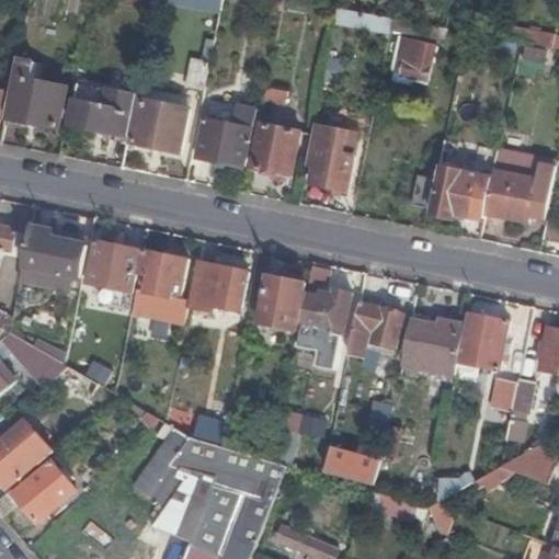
[(253,0),(253,4),(281,10),(282,0),(253,0)]
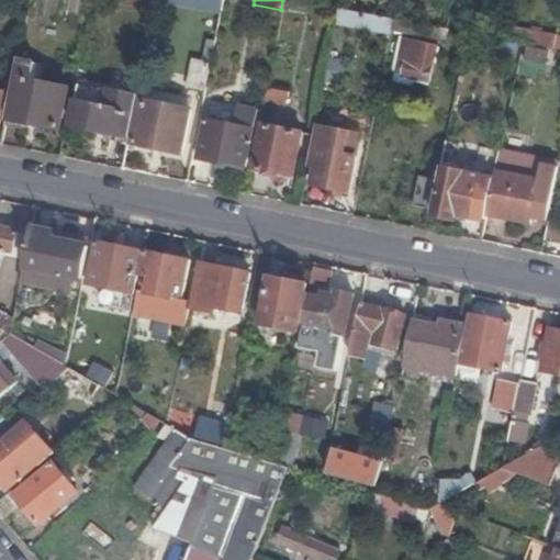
[(388,33),(389,29),(391,17),(337,7),(334,22),(388,33)]
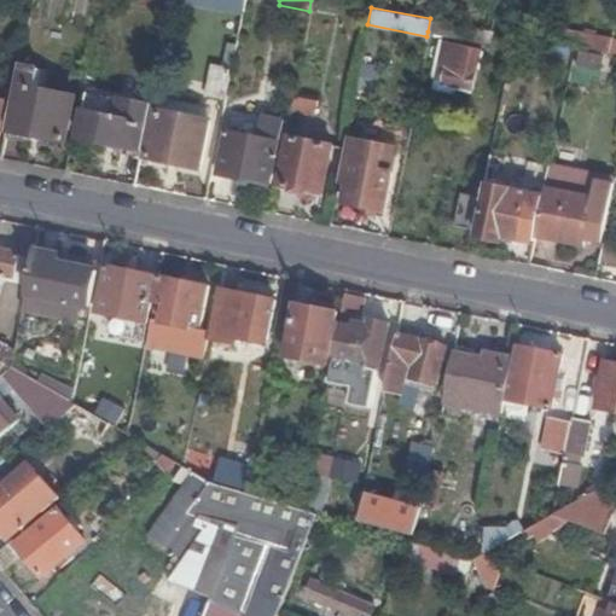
[(490,42),(492,29),(489,29),(430,18),(428,32),(490,42)]
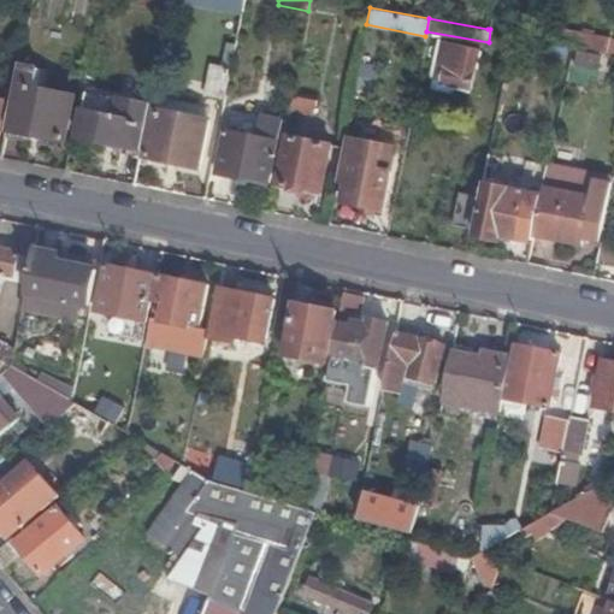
[(608,37),(550,28),(548,40),(570,45),(606,51),(608,37)]
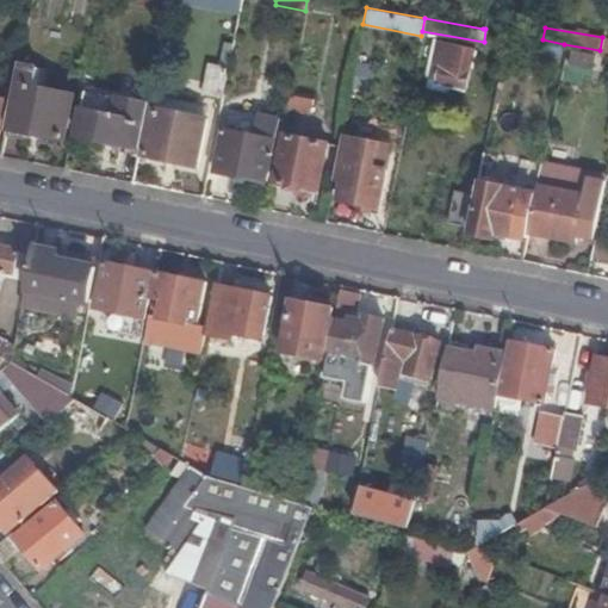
[(464,91),(472,49),(435,42),(426,87),(448,91),(448,88),(464,91)]
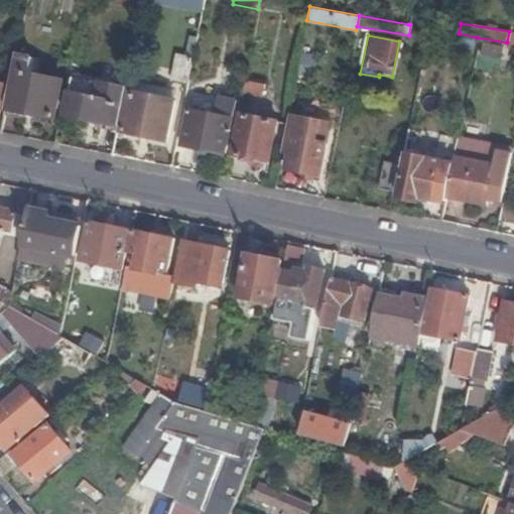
[(436,38),(425,35),(423,45),(435,47),(436,38)]
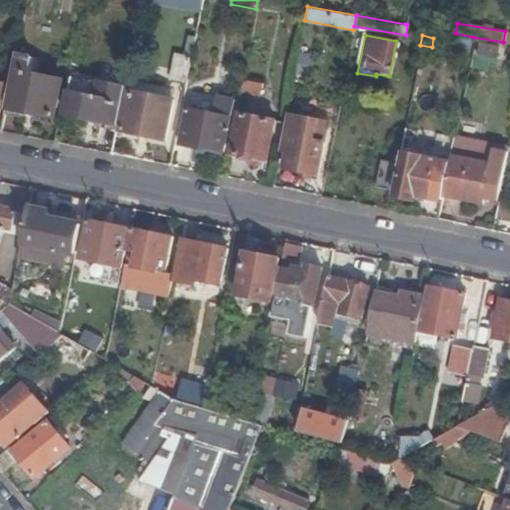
[(496,57),(498,46),(478,42),(476,53),(496,57)]
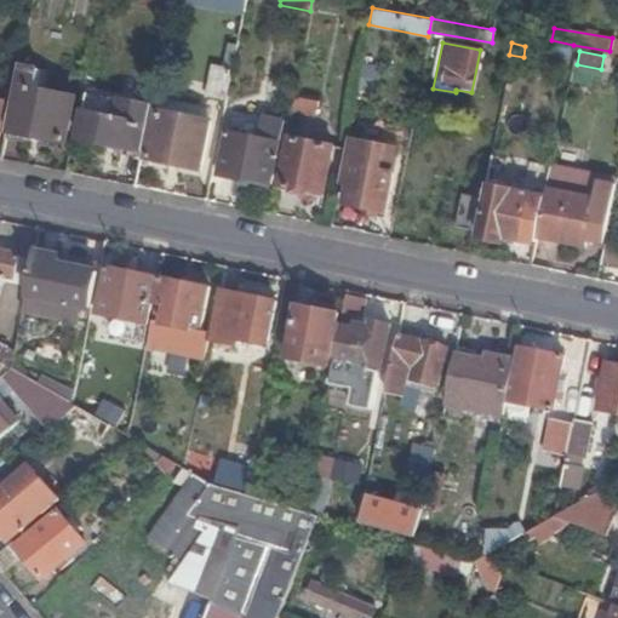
[(18,61),(5,129),(62,139),(72,93),(35,86),(39,66),(18,61)]
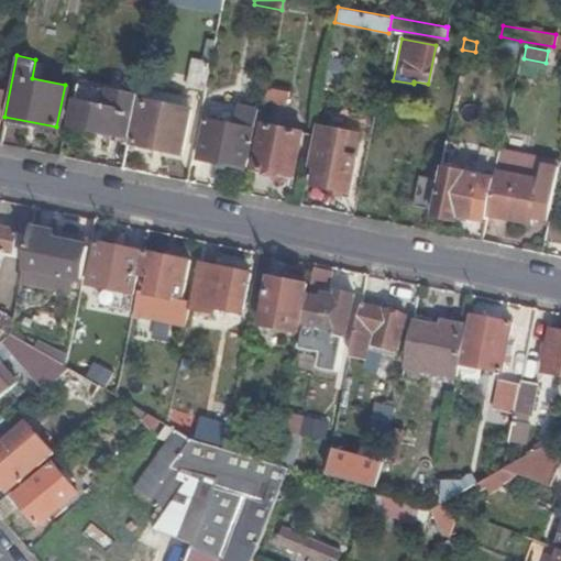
[(205,90),(210,61),(194,57),(188,87),(205,90)]
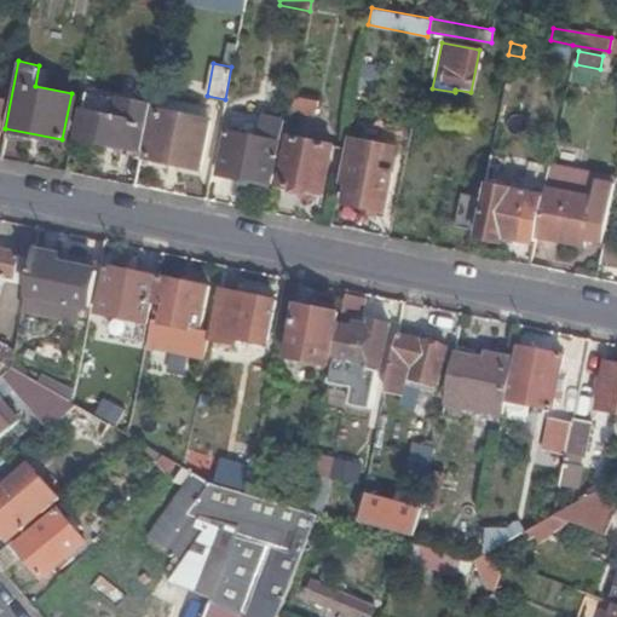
[(359,64),(356,88),(376,92),(381,68),(359,64)]
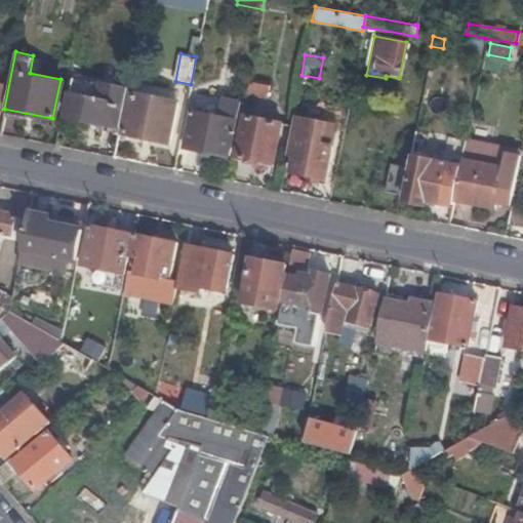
[(268,83),(248,79),(246,91),(266,94),(268,83)]
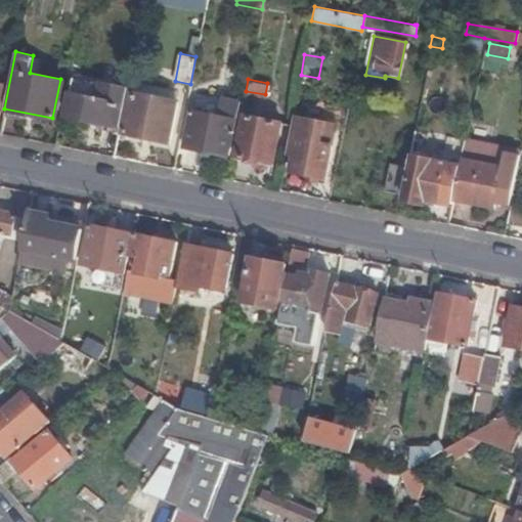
[(119,130),(127,86),(99,81),(96,97),(70,92),(64,115),(101,121),(101,127),(119,130)]
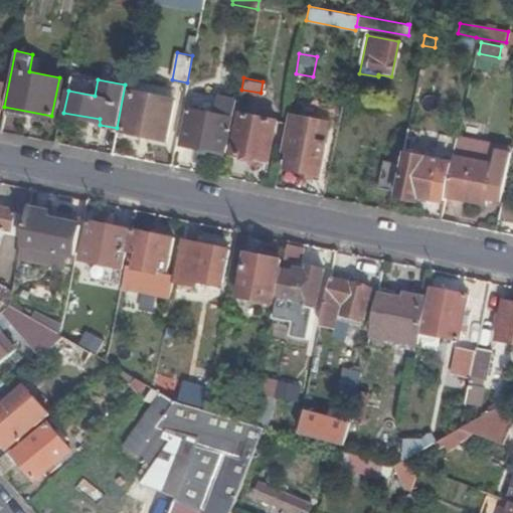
[(165,138),(172,99),(129,90),(121,129),(165,138)]
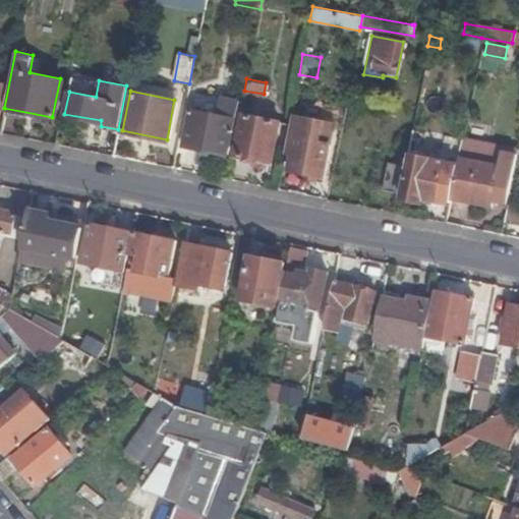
[(225,152),(235,101),(217,98),(214,114),(189,109),(182,143),(225,152)]
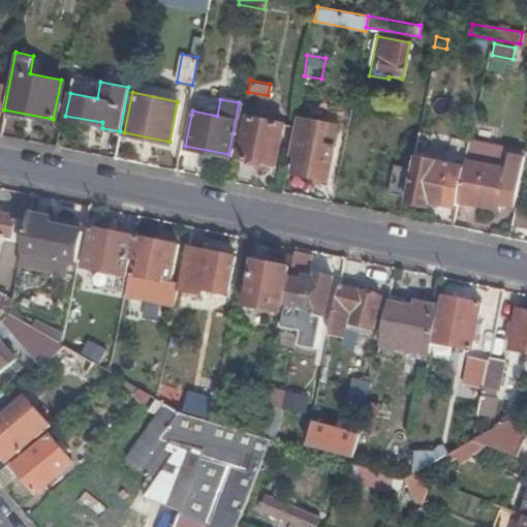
[(274,163),(282,122),(246,114),(238,156),(274,163)]
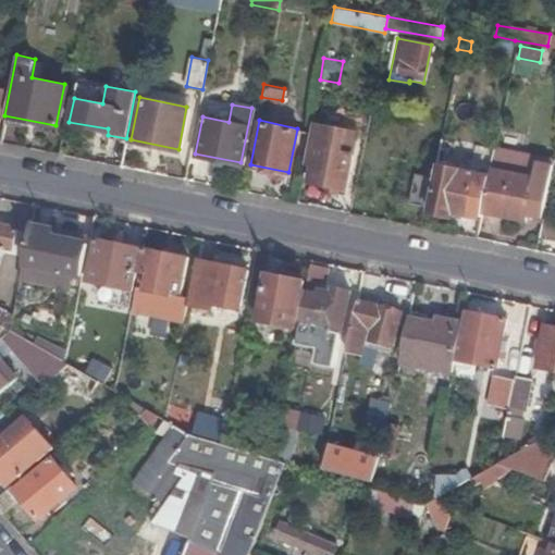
[(310,124),(303,163),(311,164),(309,181),(329,184),(328,190),(335,192),(337,186),(344,187),(350,152),(344,150),(347,132),(310,124)]
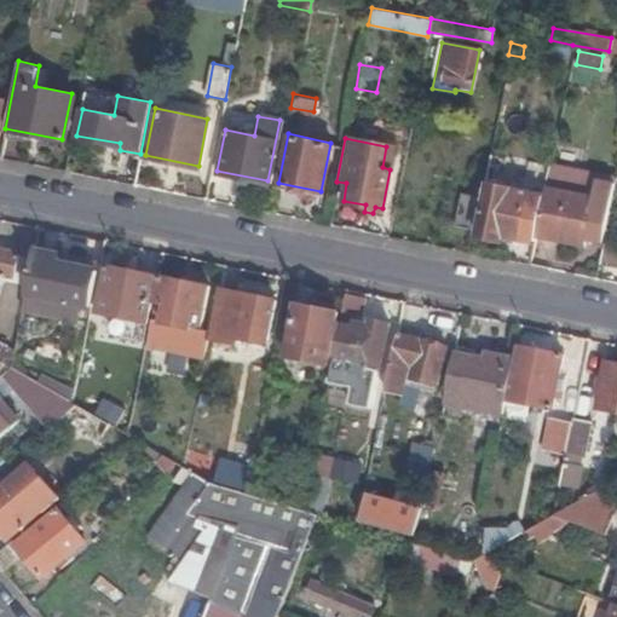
[(382,167),(390,169),(393,148),(386,146),(382,167)]
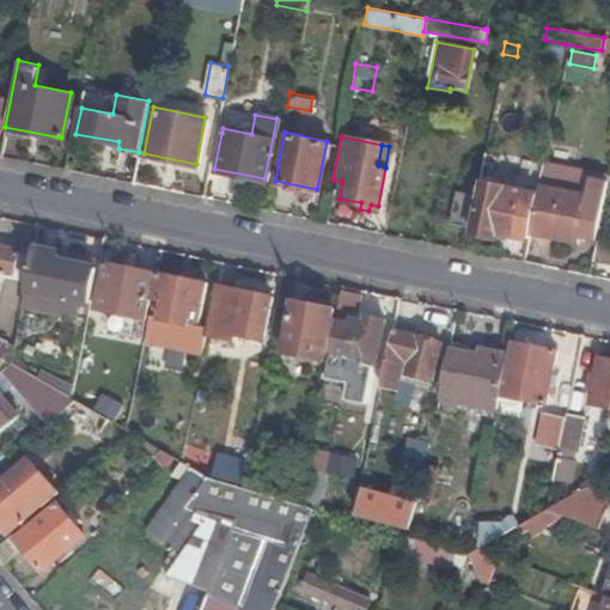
[(608,175),(542,162),(536,193),(528,232),(574,241),(575,235),(595,238),(608,175)]
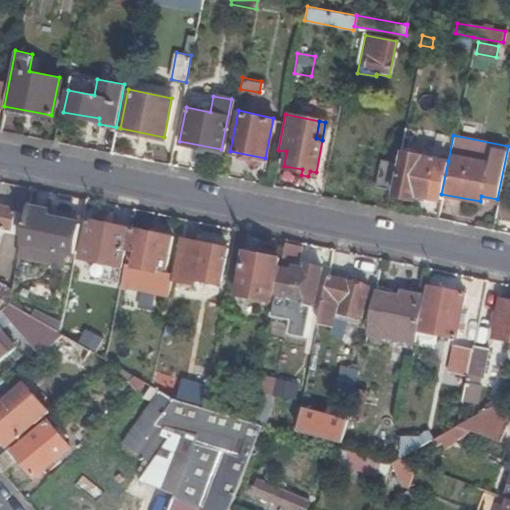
[(417,194),(440,198),(441,194),(448,161),(401,151),(393,193),(416,198),(417,194)]
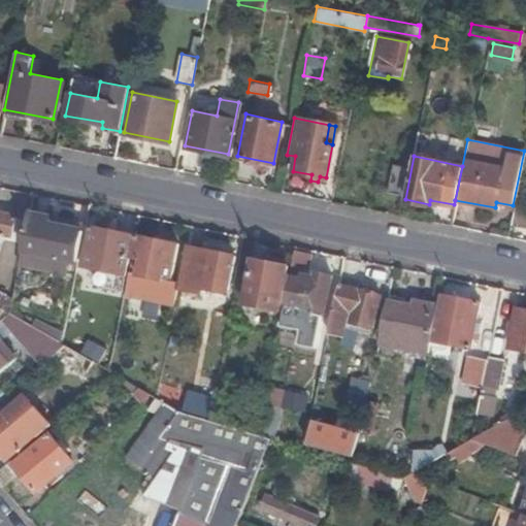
[(386,191),(404,195),(409,167),(392,164),(386,191)]
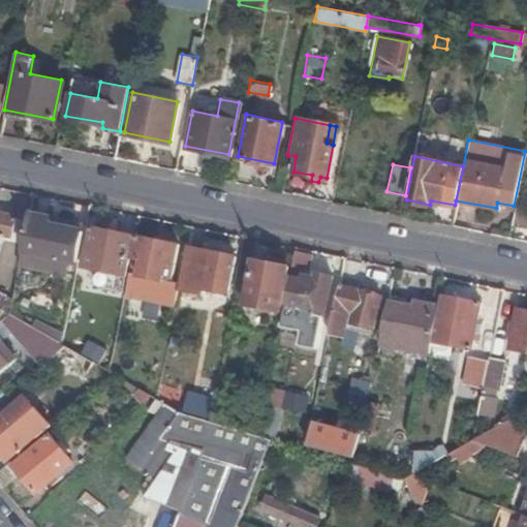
[(0,233),(9,235),(13,216),(0,213),(0,233)]
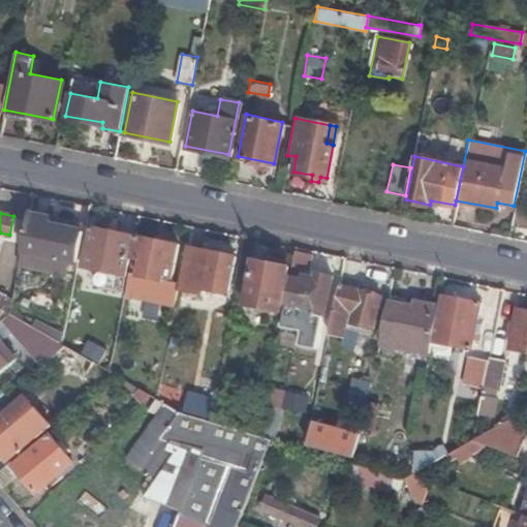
[(48,224),(49,217),(27,213),(20,248),(30,250),(29,257),(63,264),(64,257),(67,257),(72,228),(48,224)]
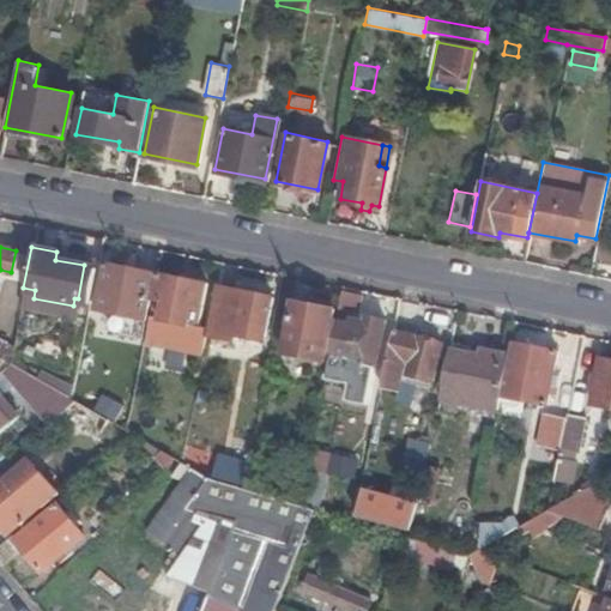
[(96,267),(97,260),(56,252),(55,260),(84,265),(96,267)]
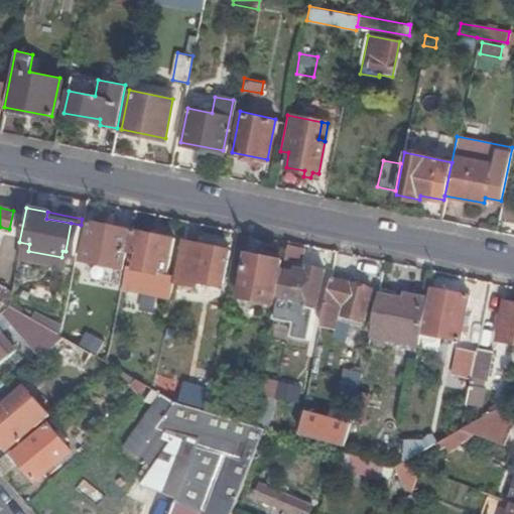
[(121,268),(129,229),(89,221),(81,260),(121,268)]
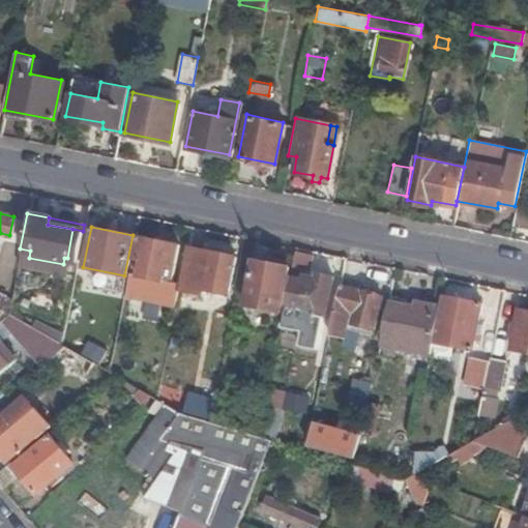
[(76,267),(83,231),(72,229),(67,258),(64,258),(63,264),(76,267)]
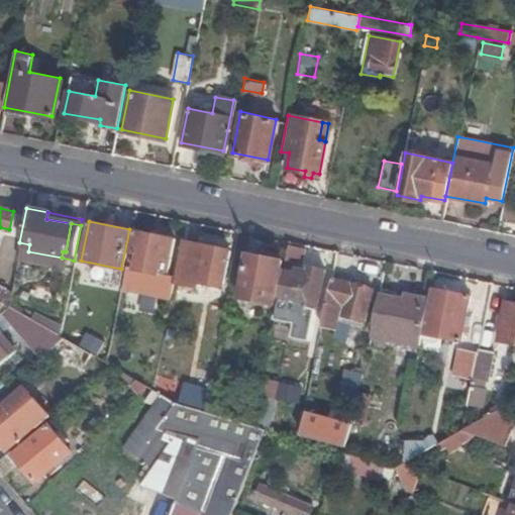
[(172,281),(173,276),(166,275),(173,238),(133,230),(123,282),(170,292),(172,281)]
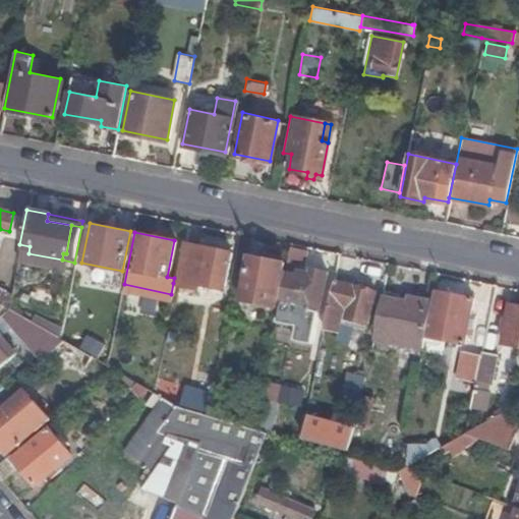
[(208,248),(182,243),(174,278),(173,283),(200,289),(202,283),(226,288),(232,251),(209,247),(208,248)]
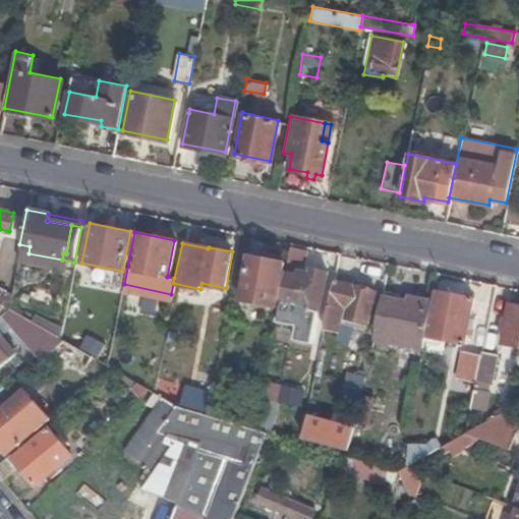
[(30,246),(19,244),(18,251),(29,253),(30,246)]
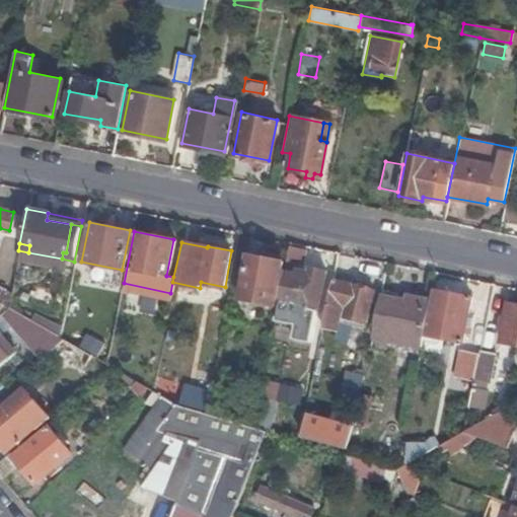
[(288,248),(284,271),(286,271),(296,273),(297,269),(298,269),(302,251),(288,248)]
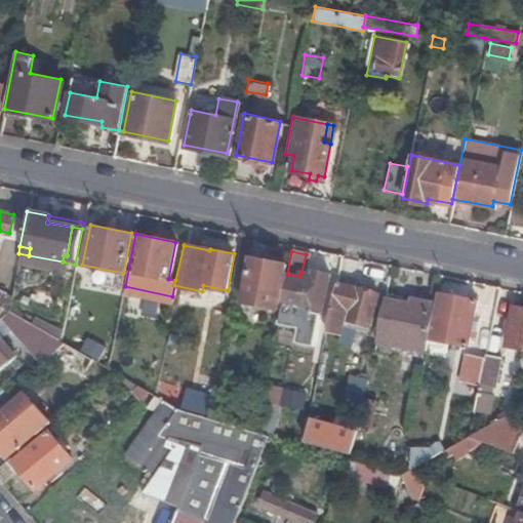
[(59,276),(63,262),(29,255),(18,253),(15,267),(59,276)]
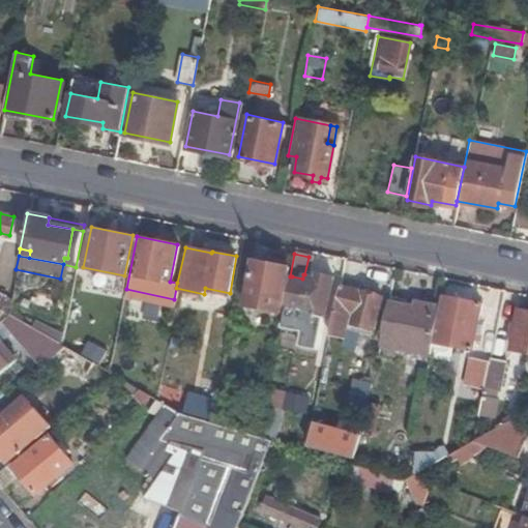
[(281,310),(289,267),(254,260),(244,302),(281,310)]
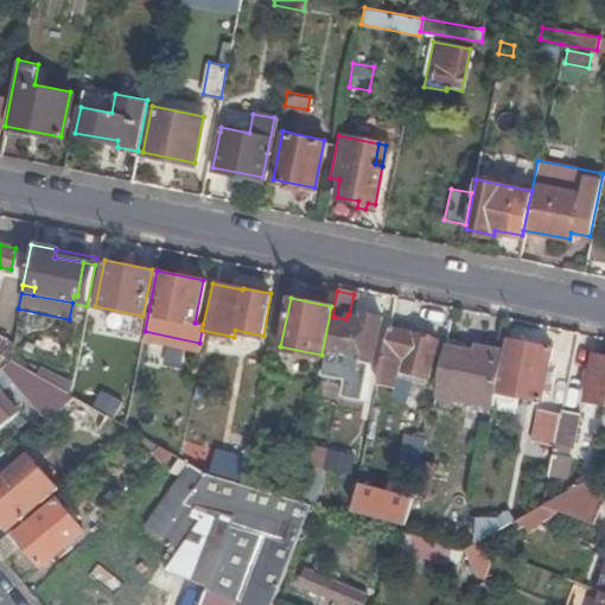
[(371,362),(381,316),(360,312),(360,317),(349,314),(348,314),(346,319),(335,317),(328,349),(349,354),(349,357),(371,362)]
